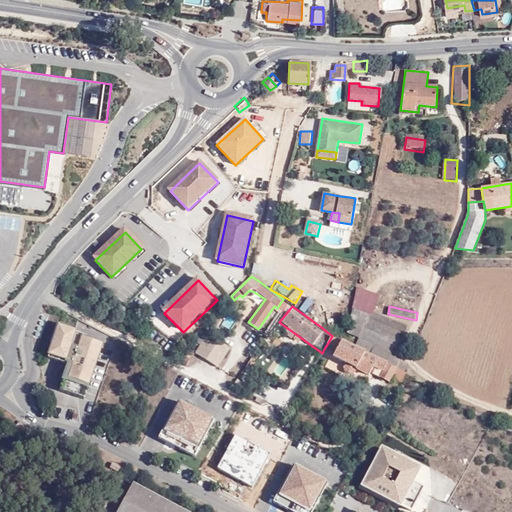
[(370,313),(353,307),(348,332),(360,338),(370,313)]
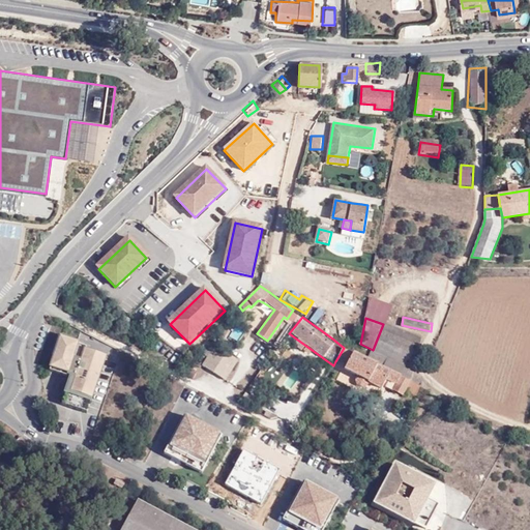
[(68,378),(71,379),(68,390),(66,396),(62,407),(88,415),(107,360),(91,355),(92,352),(87,351),(80,348),(81,344),(62,337),(51,372),(68,378)]
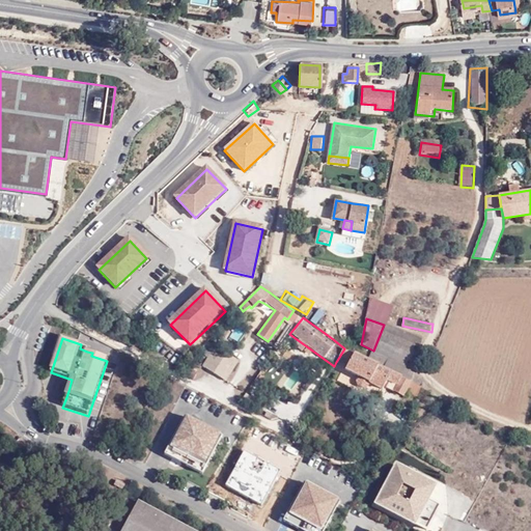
[(238,361),(204,341),(196,350),(206,359),(202,367),(225,381),(238,361)]
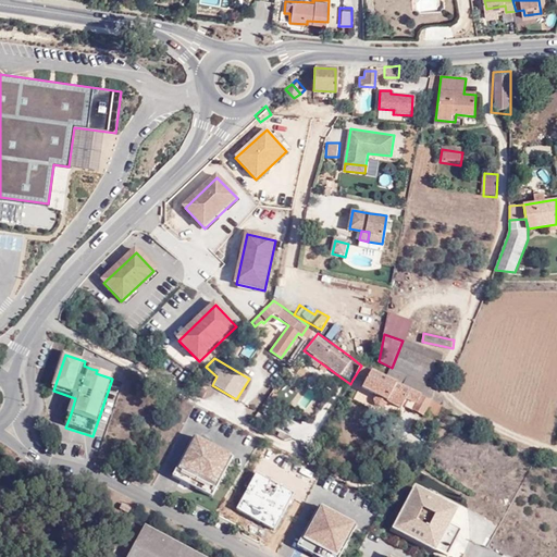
[(408,388),(386,378),(378,373),(361,366),(353,380),(366,388),(363,391),(376,398),(373,404),(381,407),(384,401),(396,408),(398,404),(412,411),(415,408),(424,413),(426,410),(437,416),(442,406),(408,388)]
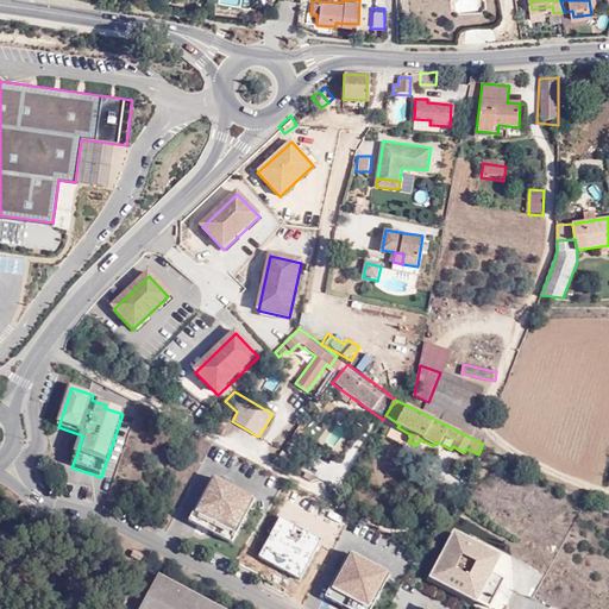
[(469,425),(466,418),(428,402),(422,413),(446,425),(483,444),(488,434),(469,425)]
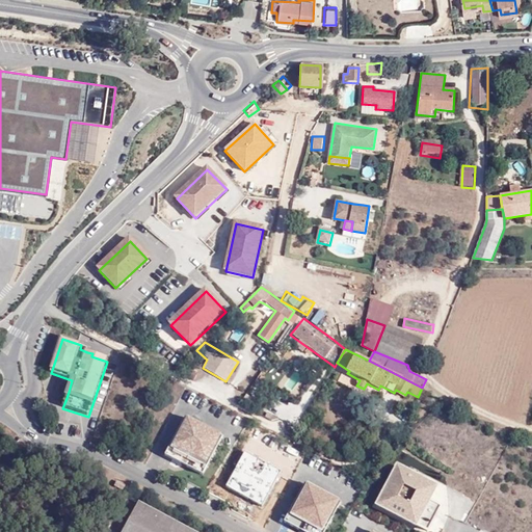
[(194,376),(186,372),(183,377),(191,381),(194,376)]
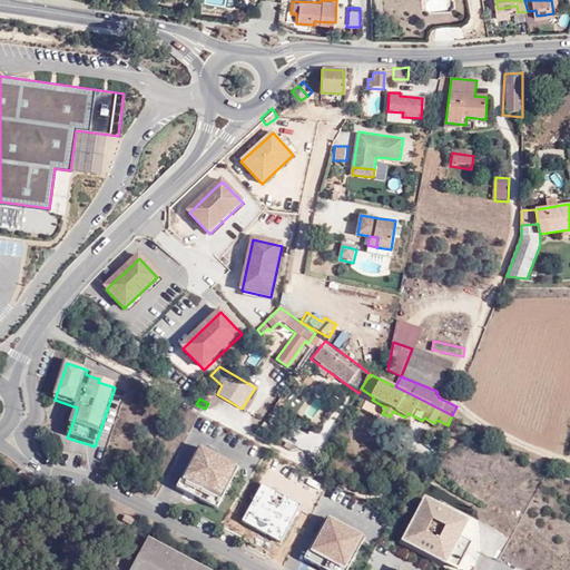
[(218,511),(239,471),(199,450),(177,490),(218,511)]
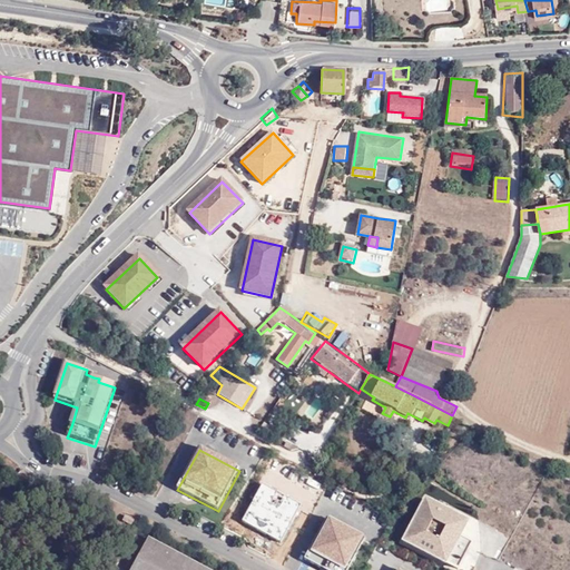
[(307,507),(263,481),(237,526),(282,551),(307,507)]
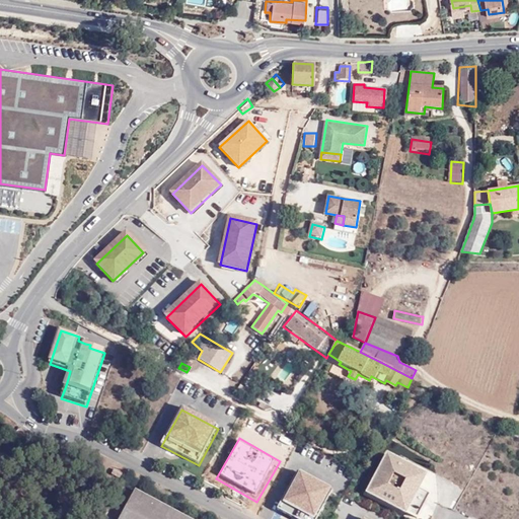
[(386,457),(366,497),(404,517),(404,516),(411,518),(416,518),(428,498),(418,492),(425,477),(386,457)]
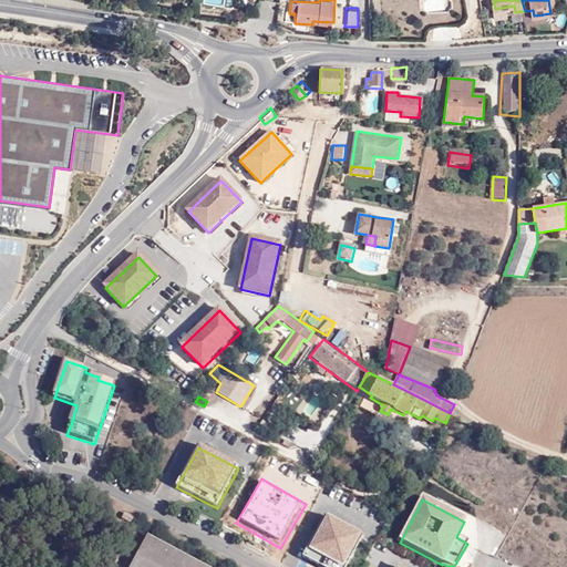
[(348,566),(366,534),(327,514),(305,556),(326,566),(348,566)]
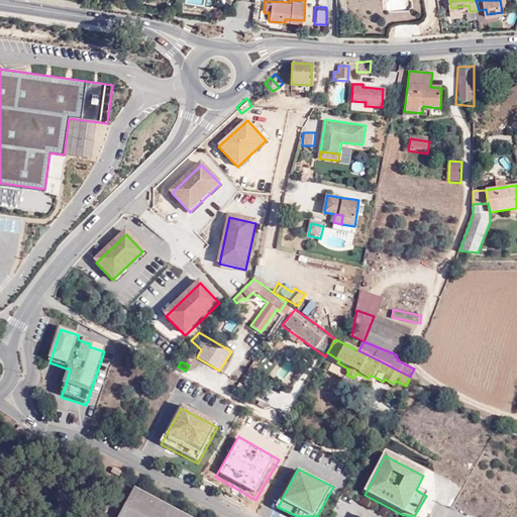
[(190,516),(131,486),(114,516),(190,516)]
